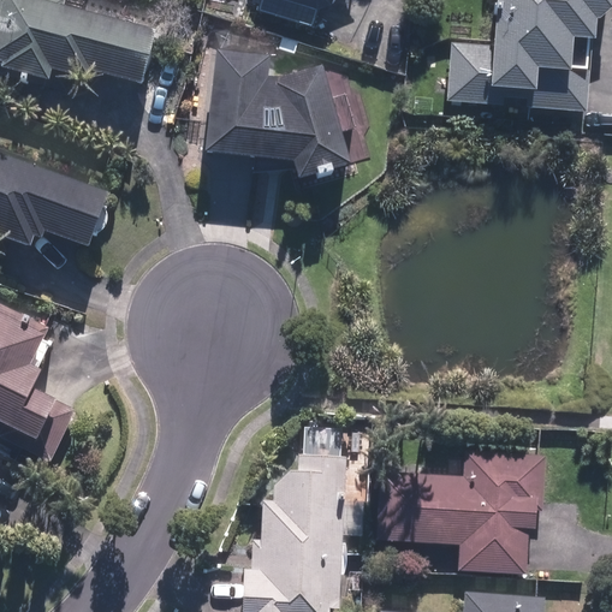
[(0,0),(0,63),(5,65),(5,67),(49,79),(52,71),(90,81),(93,72),(141,85),(154,34),(64,9),(65,1),(61,0),(0,0)]
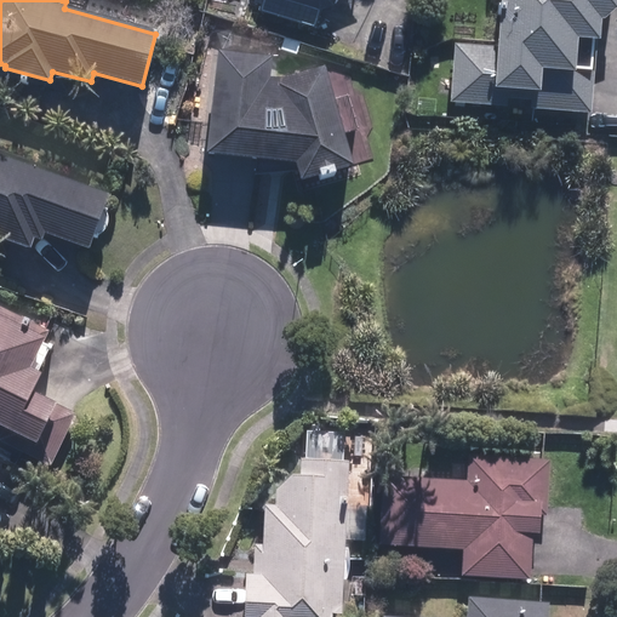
[(458,45),(455,101),(592,112),(599,22),(616,11),(616,0),(502,0),(498,47),(458,45)]
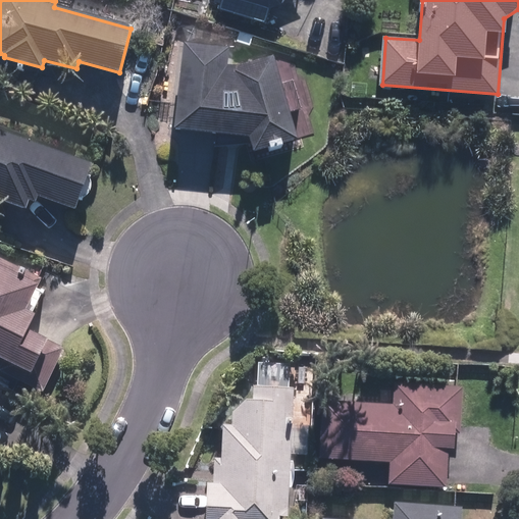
[(185,47),(175,131),(250,139),(255,153),(298,140),(273,57),(238,69),(227,68),(229,51),(185,47)]
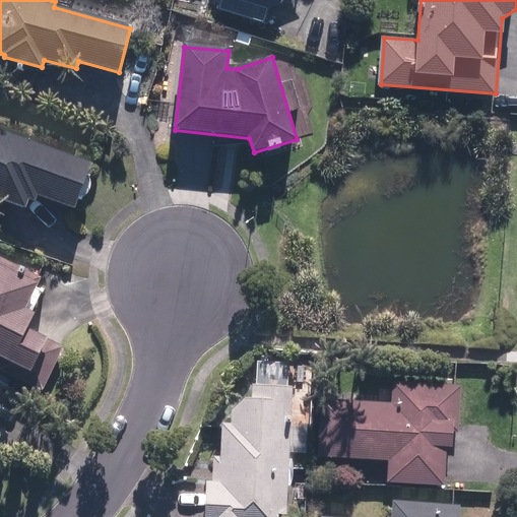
[(0,200),(26,210),(30,200),(37,202),(39,195),(76,209),(91,166),(0,132),(0,200)]
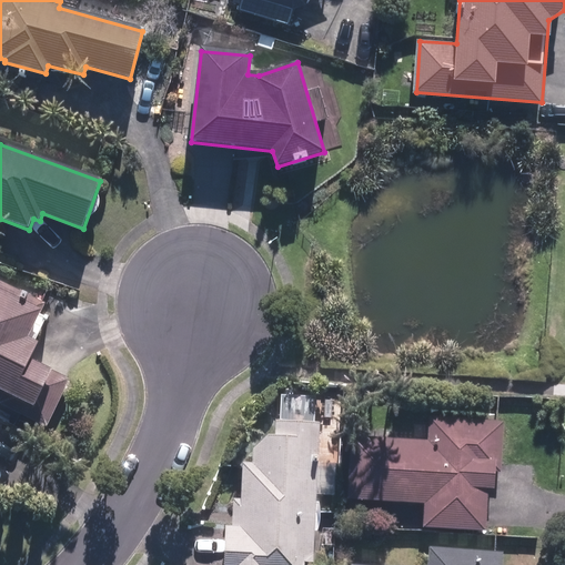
[(0,386),(52,413),(71,377),(29,356),(37,340),(27,334),(43,302),(0,280),(0,386)]
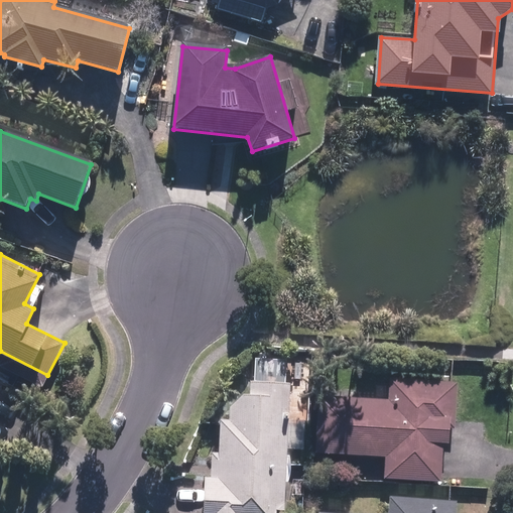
[(321,395),(317,450),(388,454),(387,472),(440,476),(442,440),(449,441),(450,426),(455,427),(458,381),(391,377),(389,399),(321,395)]
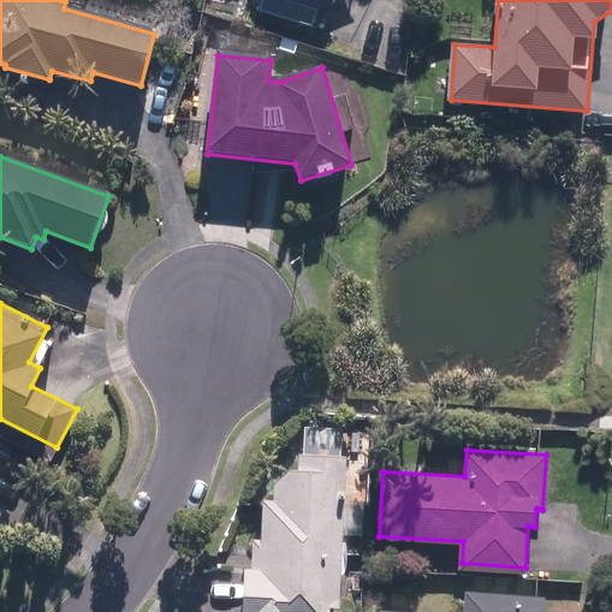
[(338,606),(343,457),(297,456),(297,470),(287,470),(273,486),(272,499),(263,499),(262,541),(253,540),(253,569),(244,568),(242,611),(326,611),(326,606),(338,606)]
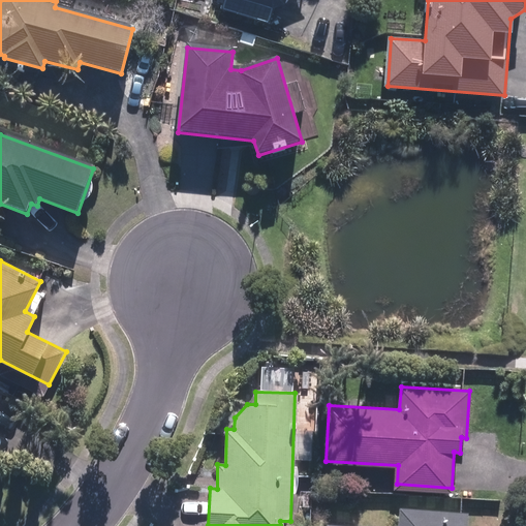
[(368,525),(329,523),(328,525),(466,525),(467,513),(402,507),(400,525),(368,525)]
